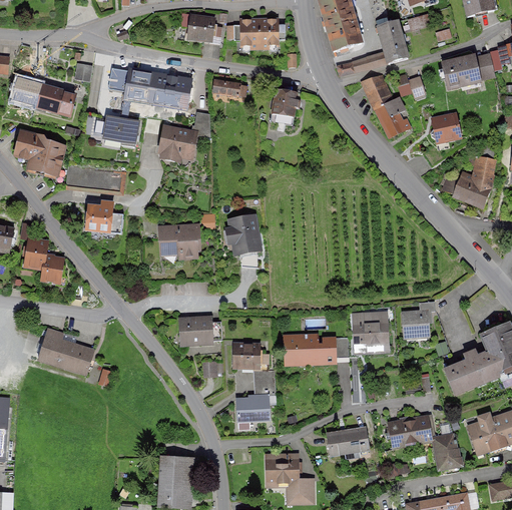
[(362,43),(350,0),(317,0),(331,51),(362,43)]
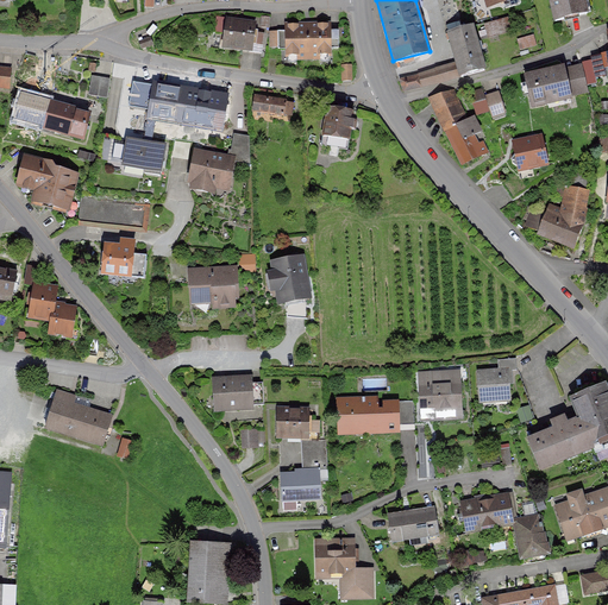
[(550,0),(555,19),(587,11),(584,0),(550,0)]
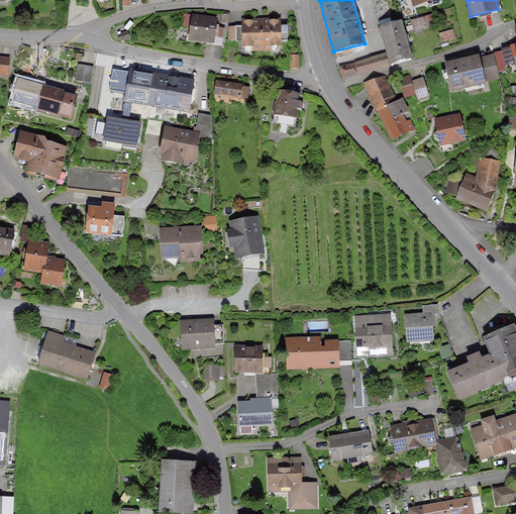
[(413,27),(433,24),(431,12),(411,15),(413,27)]
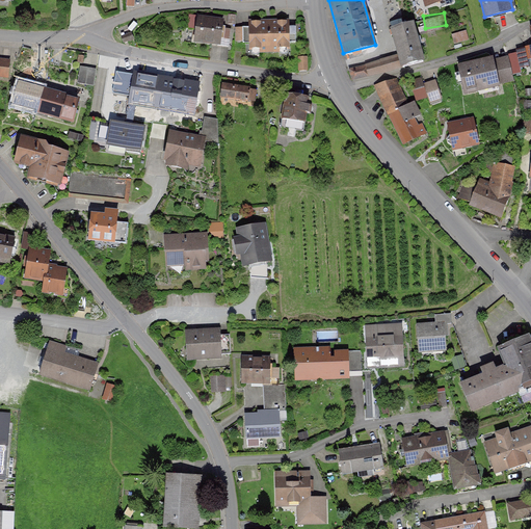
[(231,17),(196,14),(193,40),(228,44),(231,17)]
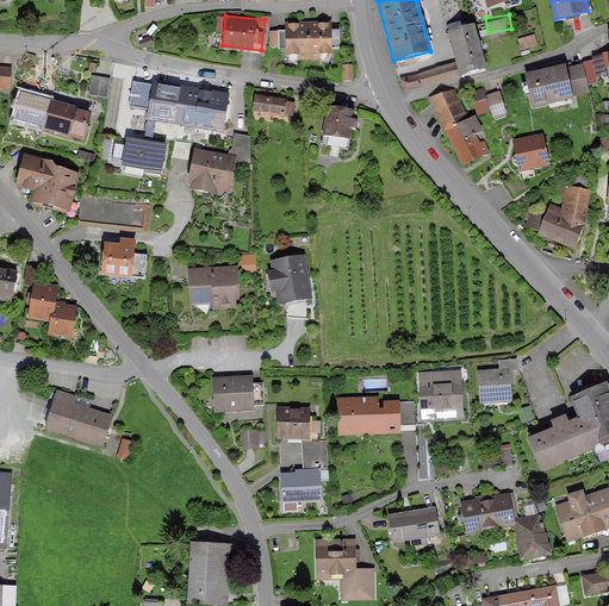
[(330,22),(285,23),(286,56),(331,55),(330,22)]
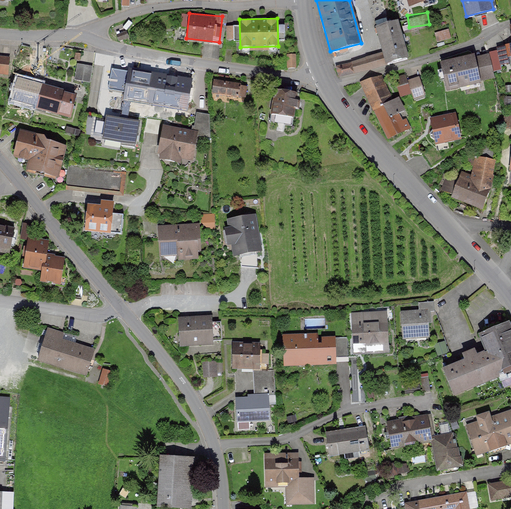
[(407,56),(397,19),(375,25),(384,62),(407,56)]
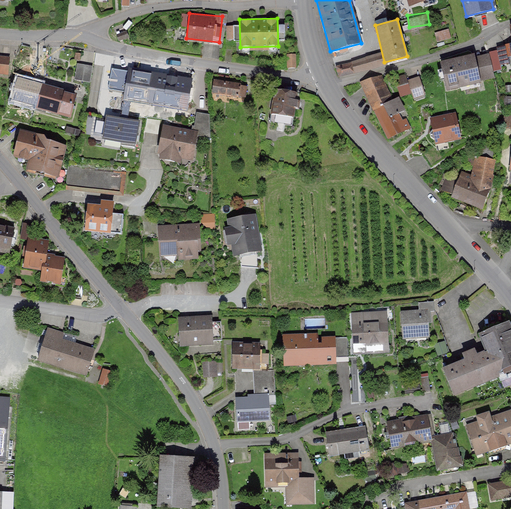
[(508,57),(506,46),(490,49),(493,64),(509,61),(508,57)]
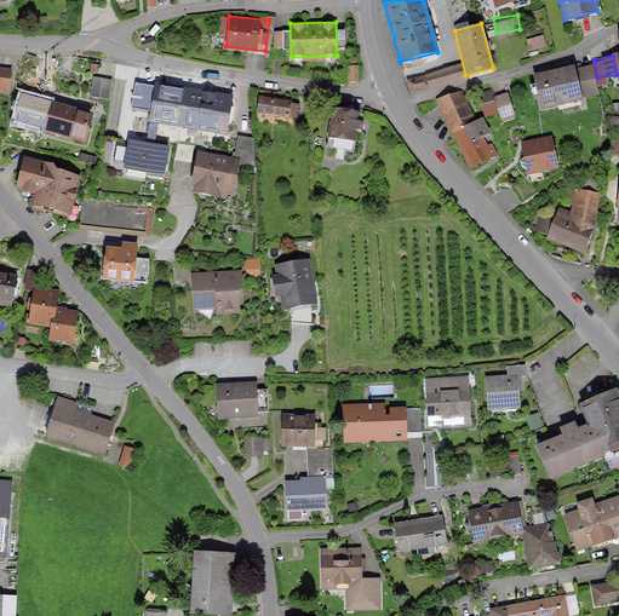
[(592,62),(532,75),(538,105),(599,92),(596,78),(592,62)]
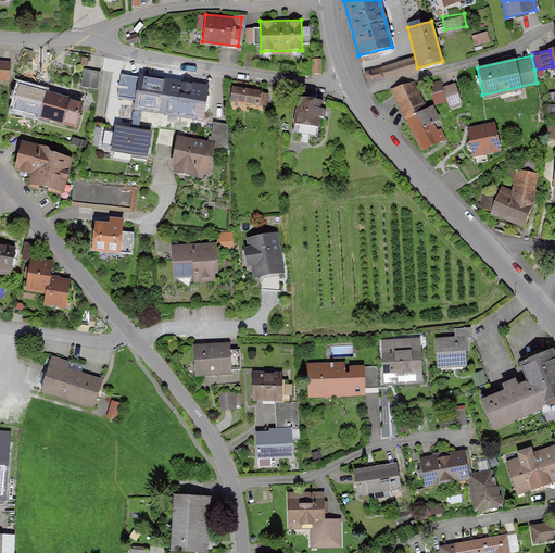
[(99,85),(101,67),(84,65),(83,83),(99,85)]
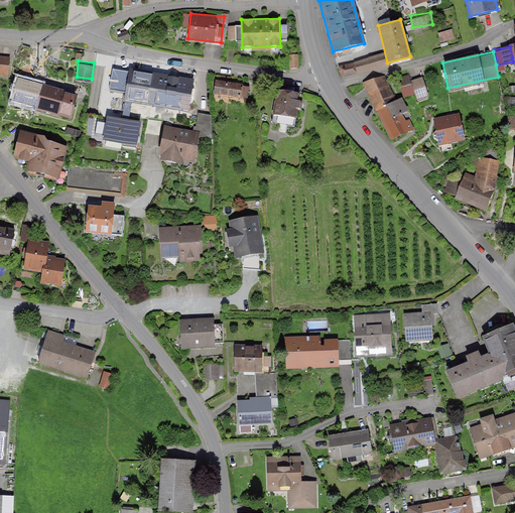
[(195,78),(129,68),(123,105),(189,114),(195,78)]
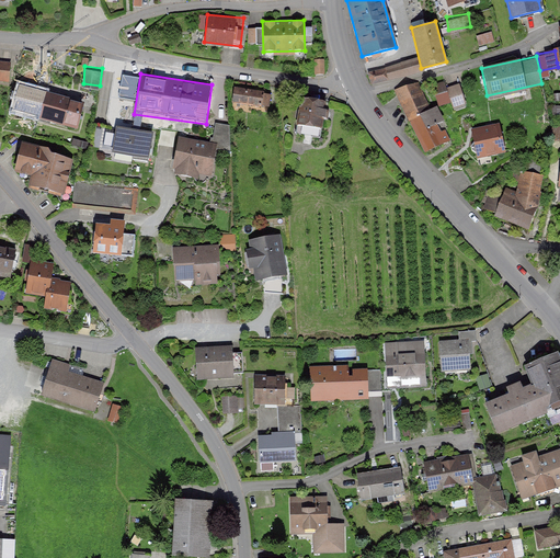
[(438,102),(452,99),(454,105),(466,102),(459,77),(434,83),(438,102)]
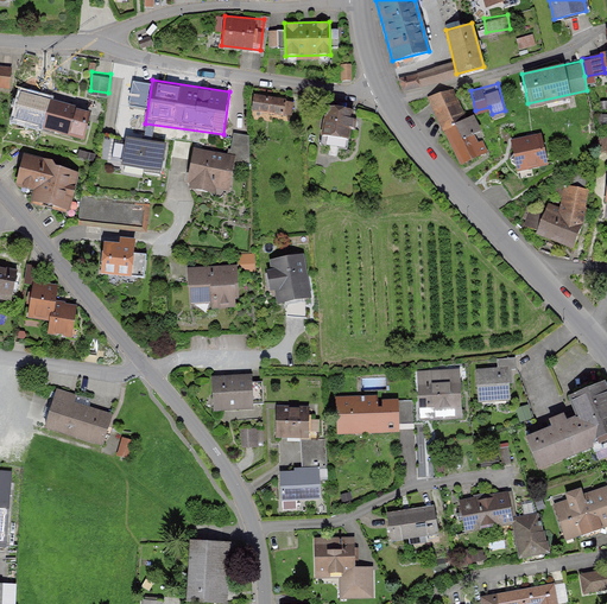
[(431,96),(460,163),(487,151),(459,86),(431,96)]
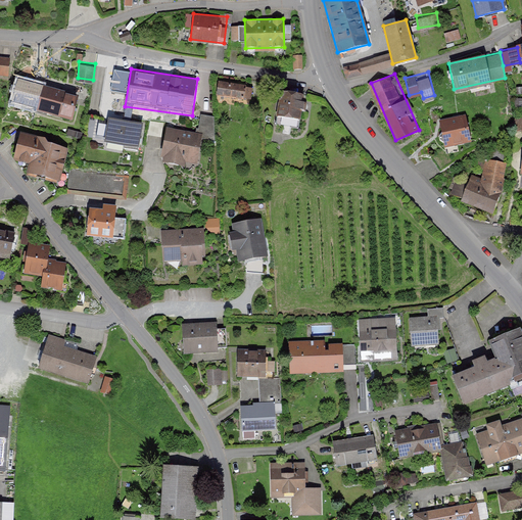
[(10,105),(41,112),(47,86),(17,79),(10,105)]
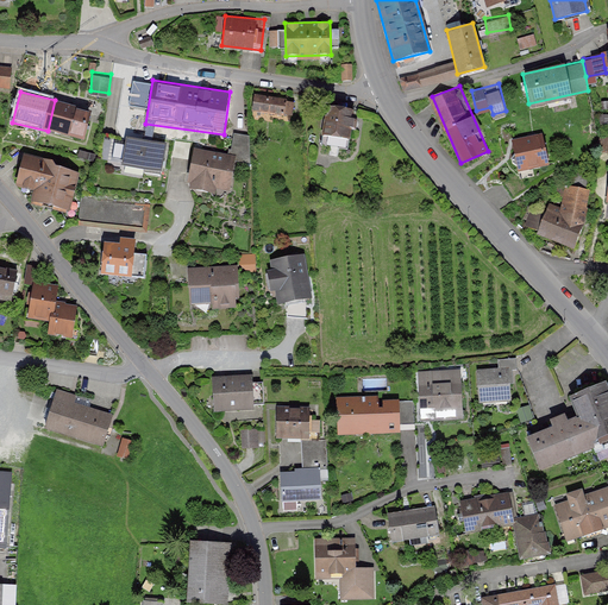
[(288,96),(254,92),(250,115),(284,119),(288,96)]
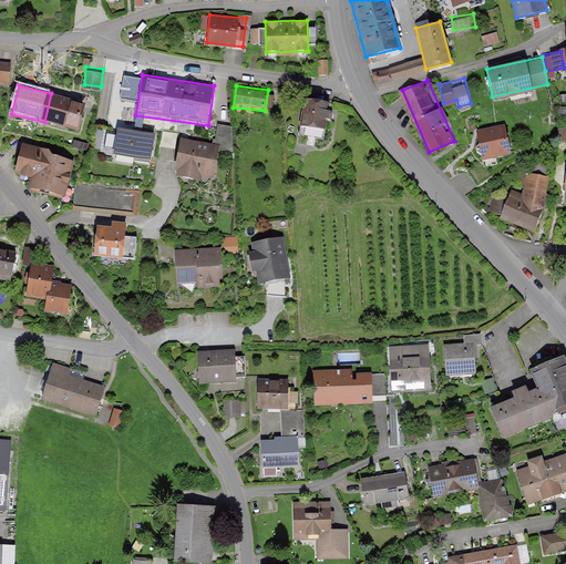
[(44,122),(78,131),(84,102),(51,93),(44,122)]
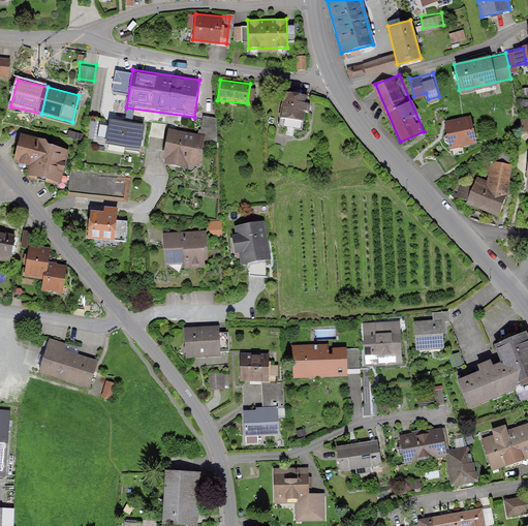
[(303,124),(307,94),(283,90),(278,121),(303,124)]
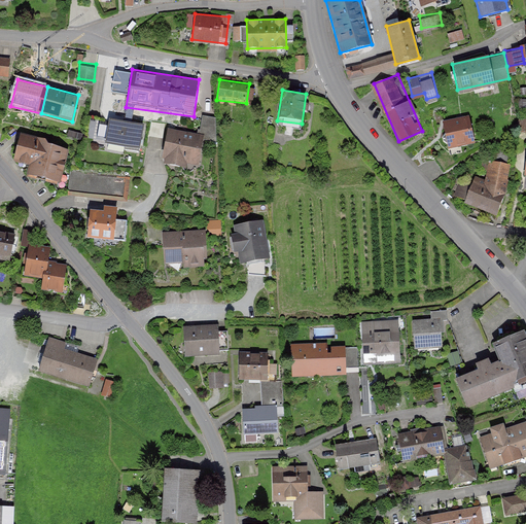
[(466,113),(441,118),(447,149),(472,145),(466,113)]
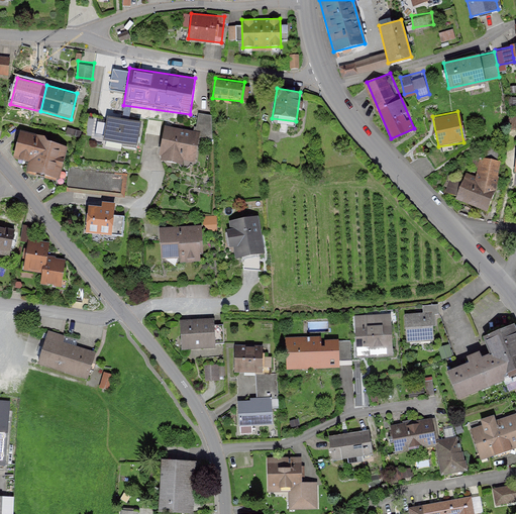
[(146,117),(112,112),(108,137),(142,143),(146,117)]
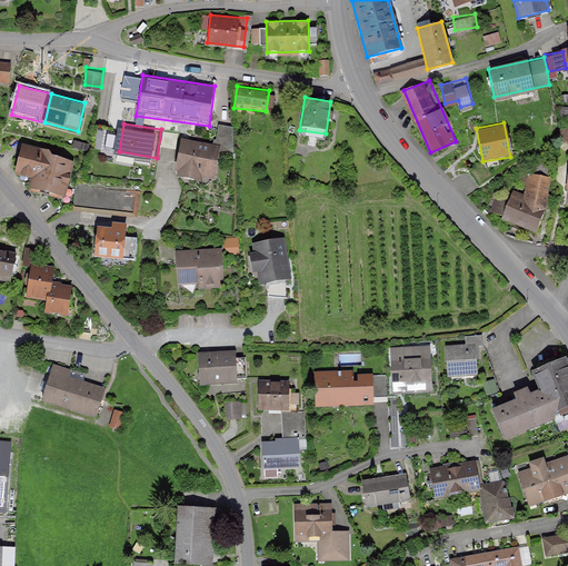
[(567,125),(560,125),(558,139),(567,140),(567,125)]
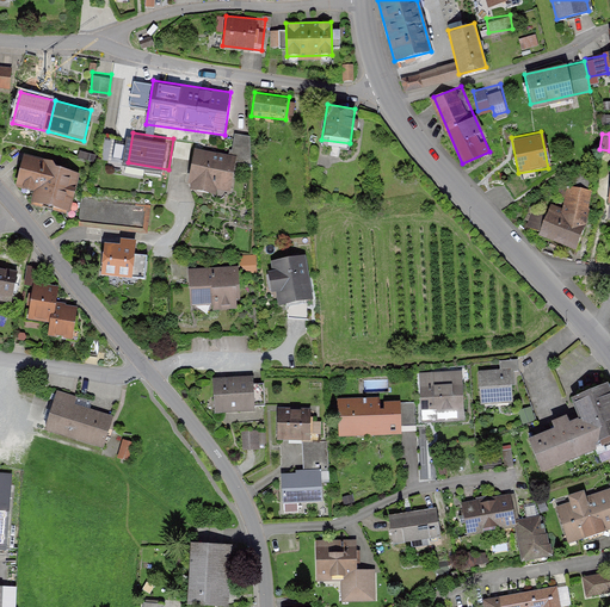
[(233,154),(192,147),(186,183),(227,190),(233,154)]
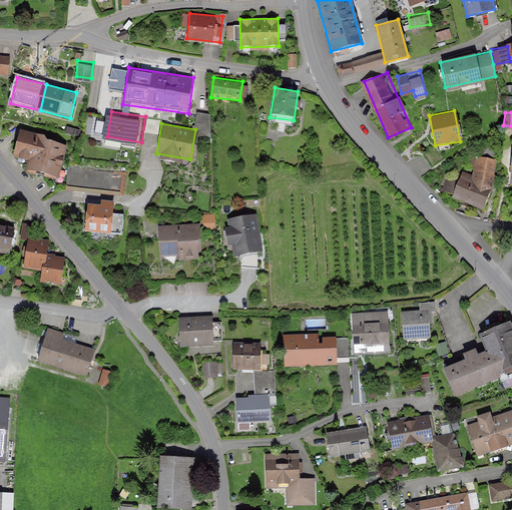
[(64,144),(33,137),(34,134),(19,131),(14,155),(28,159),(25,170),(56,177),(64,144)]
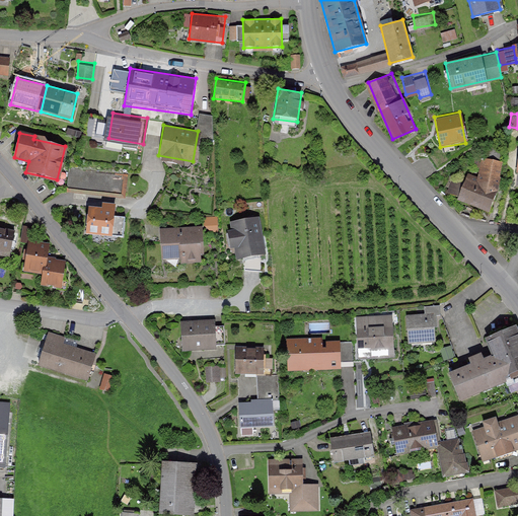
[(128,159),(74,152),(70,190),(123,197),(128,159)]
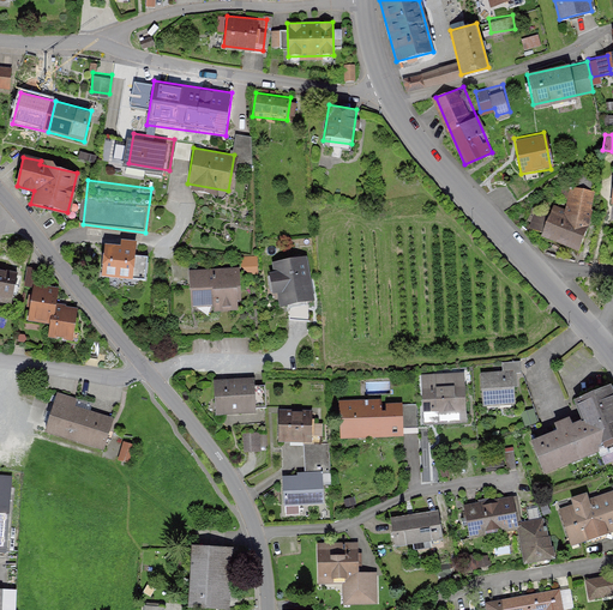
[(566,207),(590,218),(595,187),(570,183),(566,207)]
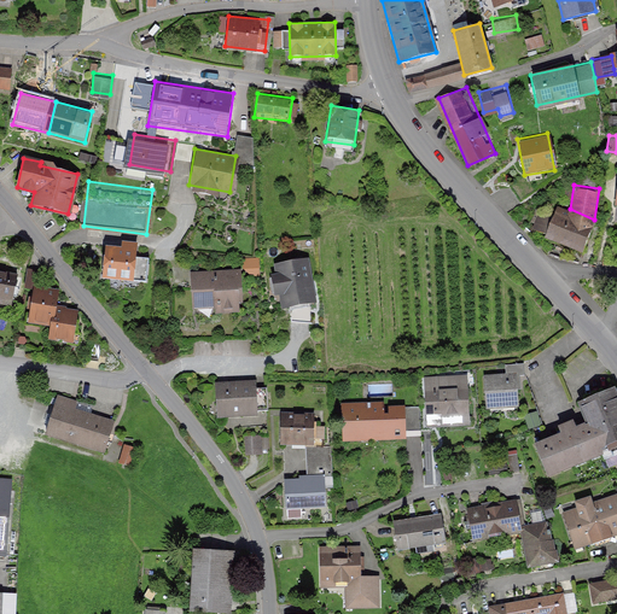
[(546,235),(583,252),(598,221),(594,220),(570,209),(559,204),(546,235)]
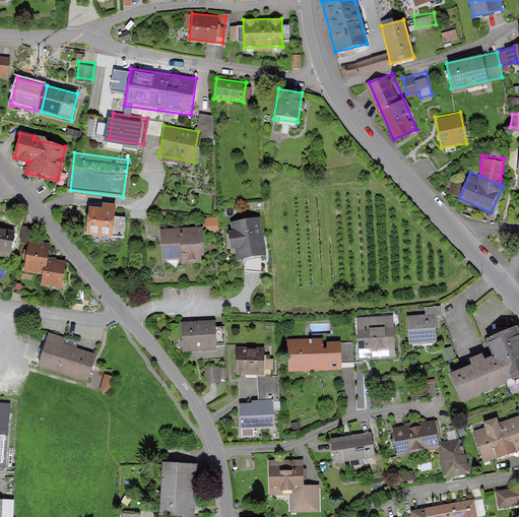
[(113,209),(87,206),(84,234),(110,237),(113,209)]
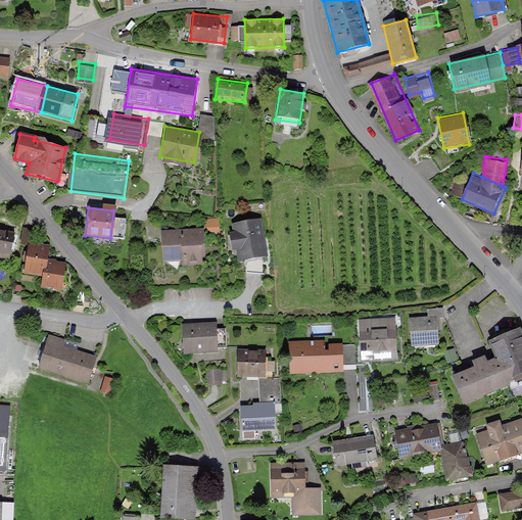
[(266,254),(259,218),(232,223),(238,260),(266,254)]
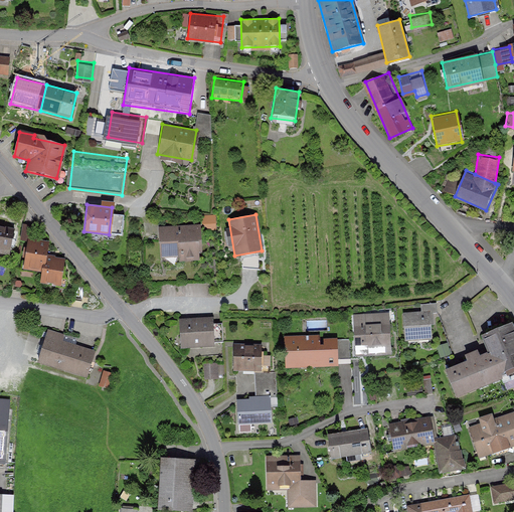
[(14,225),(0,222),(0,251),(8,253),(14,225)]
